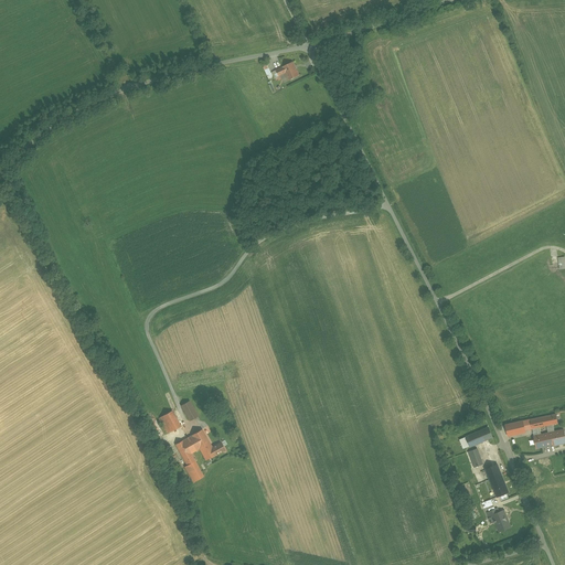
[(292,62),(281,67),(285,73),(288,81),(299,75),(292,62)]
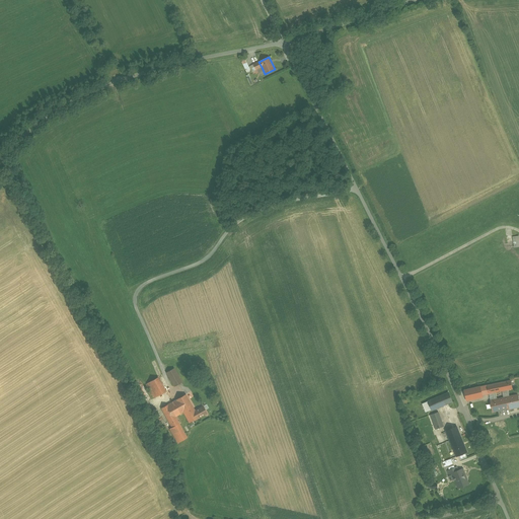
[(245,60),(241,62),(247,74),(251,72),(245,60)]
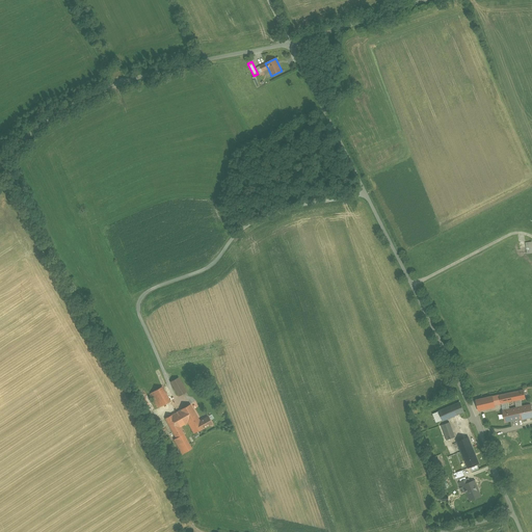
[(265,63),(260,65),(262,72),(268,69),(265,63)]
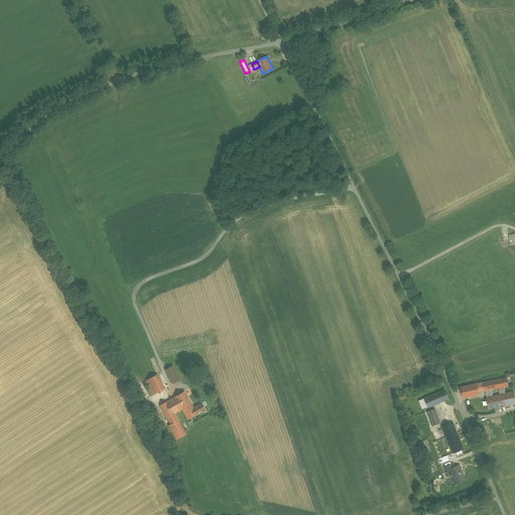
[(180,379),(172,365),(166,369),(174,383),(180,379)]
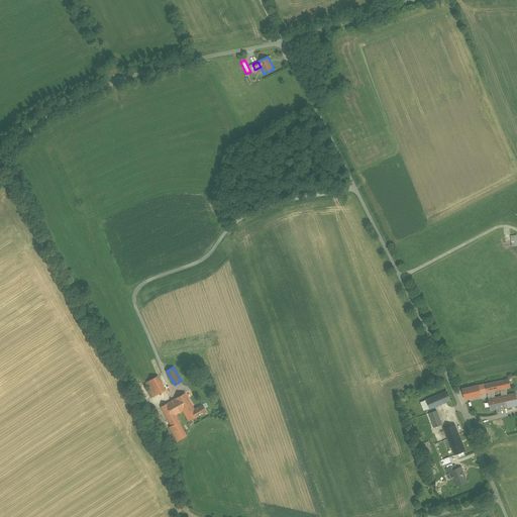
[(158,376),(146,382),(154,396),(166,390),(158,376)]
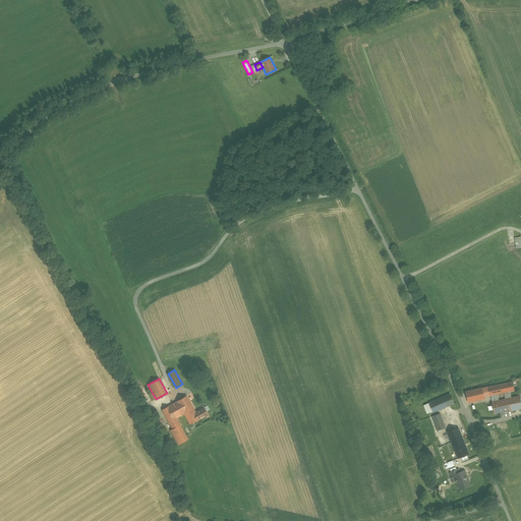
[(513,382),(488,387),(490,395),(503,393),(514,391),(513,382)]
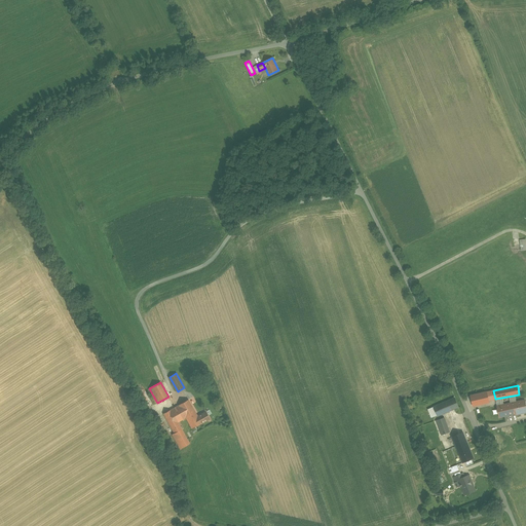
[(493,390),(487,392),(489,401),(495,399),(493,390)]
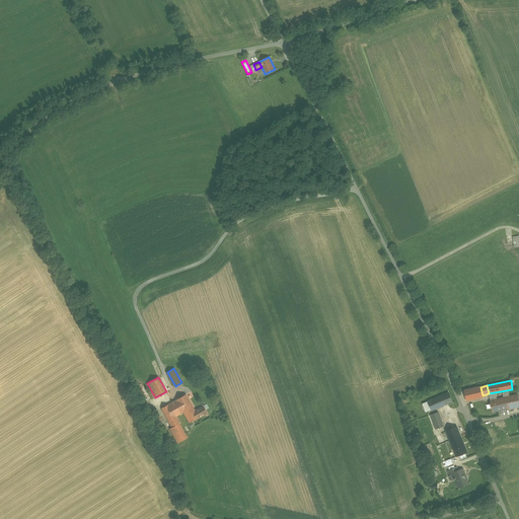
[(480,387),(464,390),(466,400),(483,396),(483,395),(480,387)]
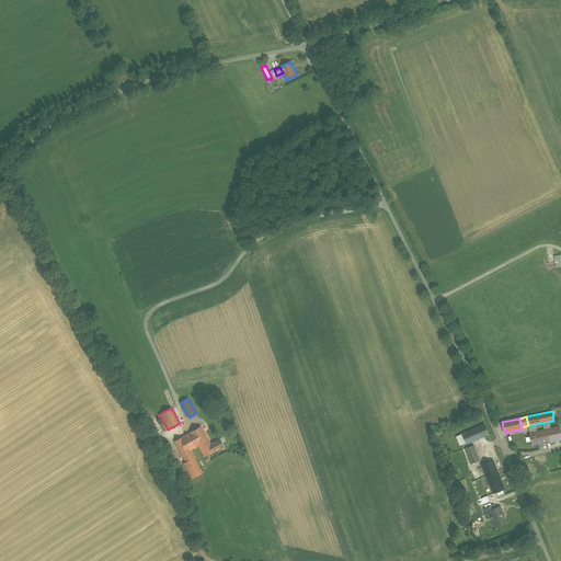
[(541,423),(528,425),(530,433),(544,431),(542,427),(541,423)]
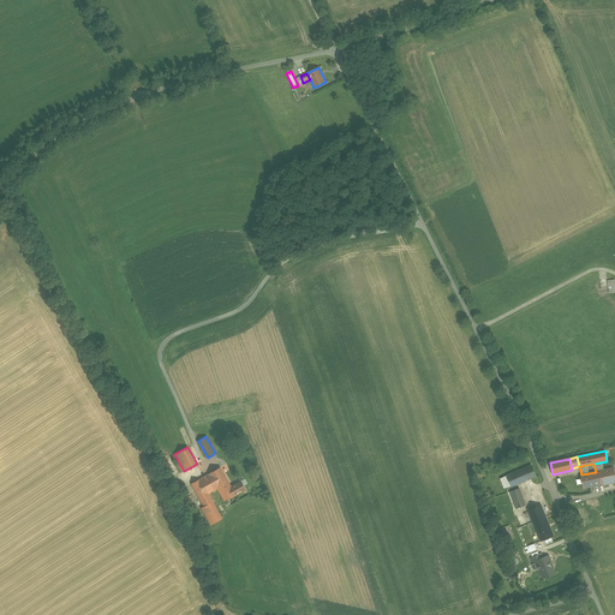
[(532,465),(507,476),(512,485),(512,487),(537,476),(532,465)]
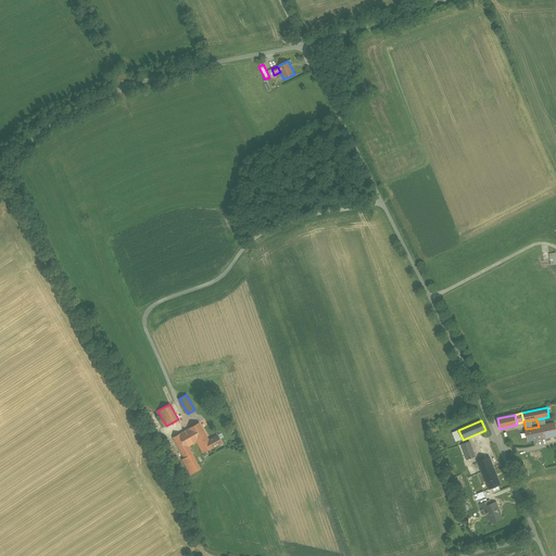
[(199,422),(173,438),(185,457),(182,459),(191,475),(201,469),(188,446),(197,442),(194,440),(205,433),(199,422)]
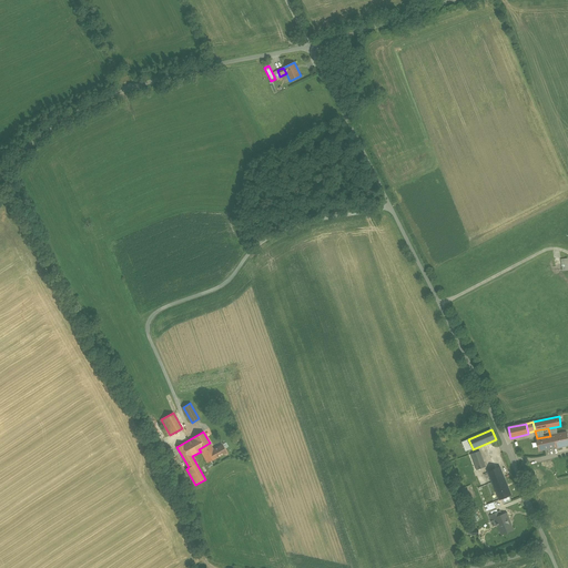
[(550,436),(537,438),(539,450),(567,444),(567,436),(567,432),(550,436)]
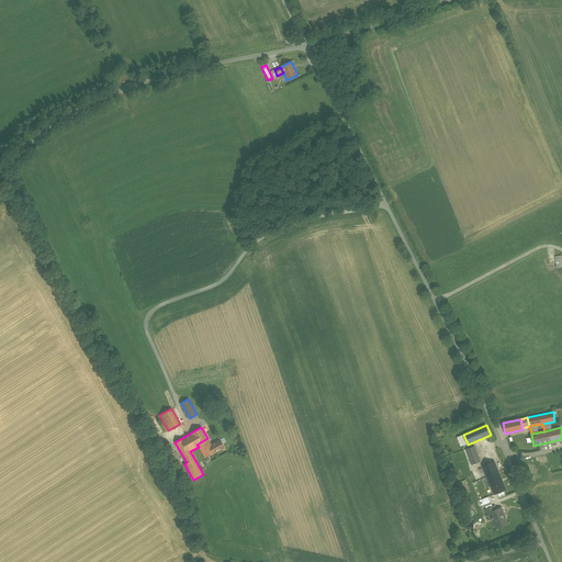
[(463,435),(458,437),(462,446),(468,444),(463,435)]
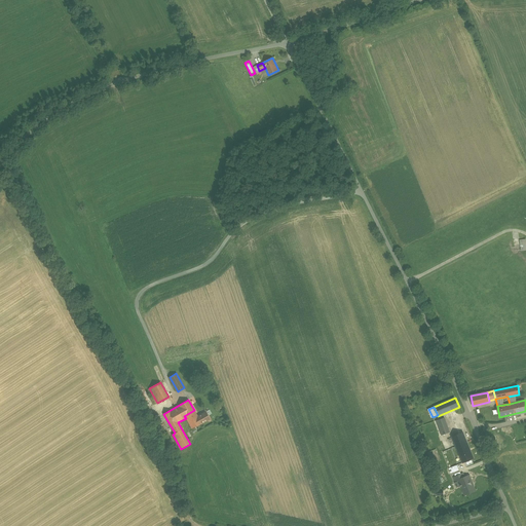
[(205,412),(198,416),(194,410),(184,416),(186,418),(192,428),(210,419),(205,412)]
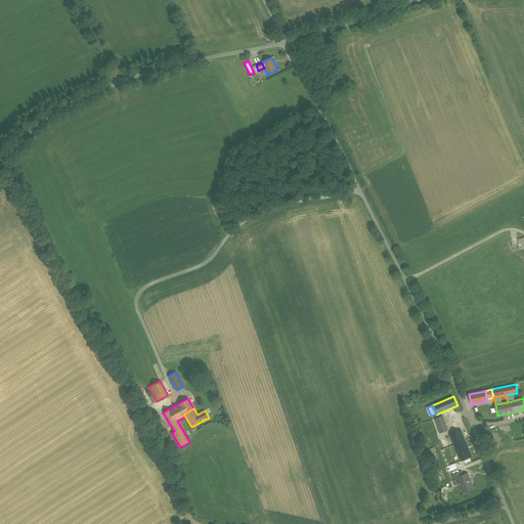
[(439,418),(435,419),(440,433),(444,432),(443,430),(439,418)]
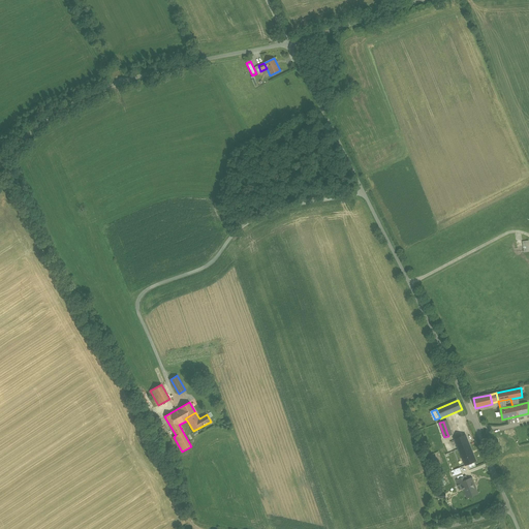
[(465,435),(455,439),(458,447),(468,443),(465,435)]
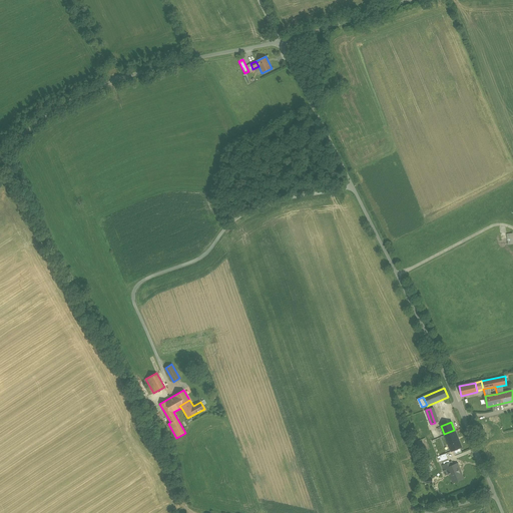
[(454,430),(444,434),(451,451),(461,447),(454,430)]
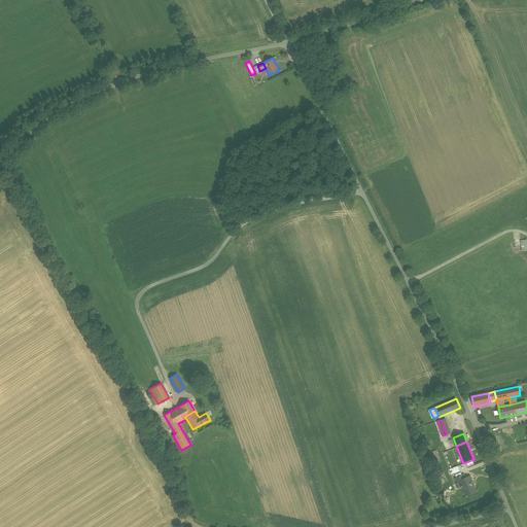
[(451,449),(444,453),(447,460),(451,469),(458,466),(458,465),(451,449)]
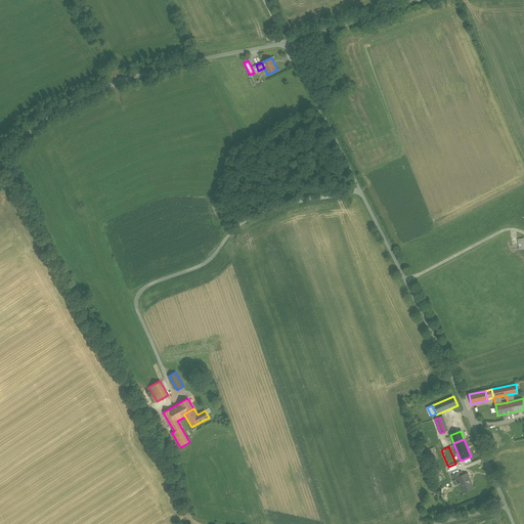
[(444,457),(438,460),(440,465),(442,469),(448,467),(444,457)]
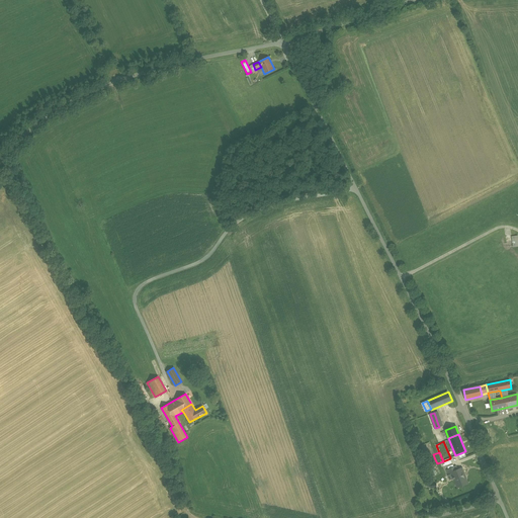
[(461,467),(455,470),(454,466),(446,469),(448,475),(453,472),(454,477),(453,478),(453,479),(454,479),(457,487),(467,483),(461,467)]
